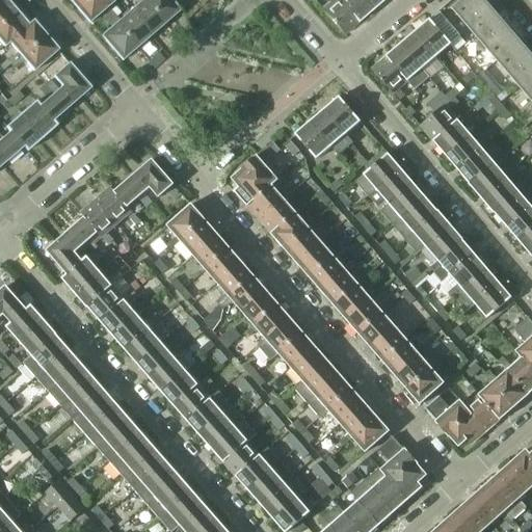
[(4,0),(0,0),(0,25),(16,12),(4,0)]
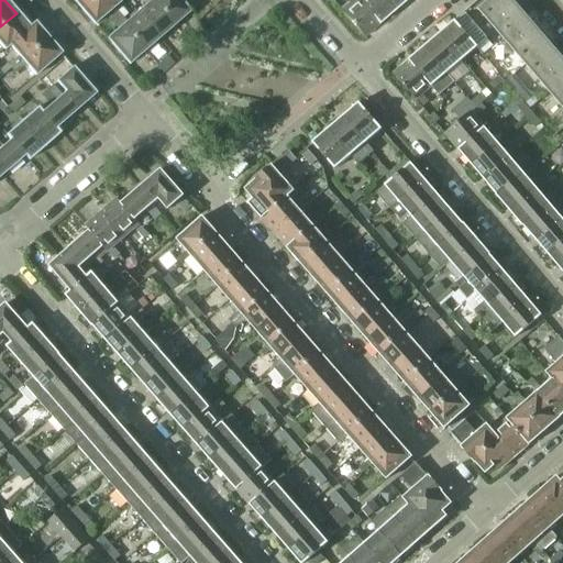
[(69,0),(79,10),(90,0),(69,0)]
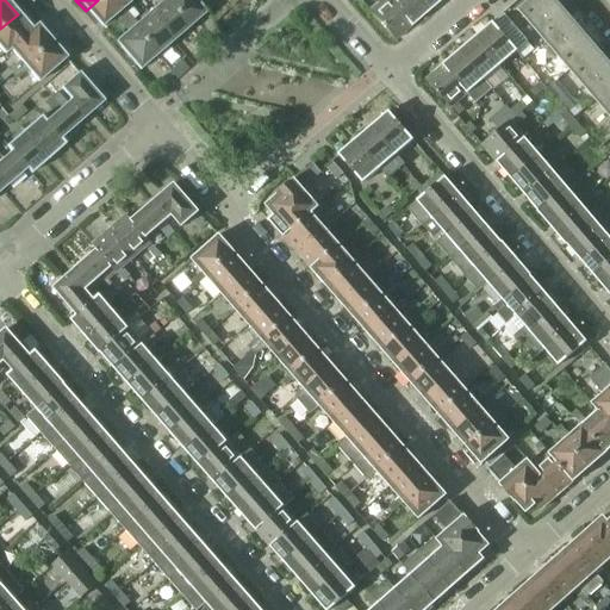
[(98,0),(86,11),(100,27),(129,4),(125,0),(98,0)]
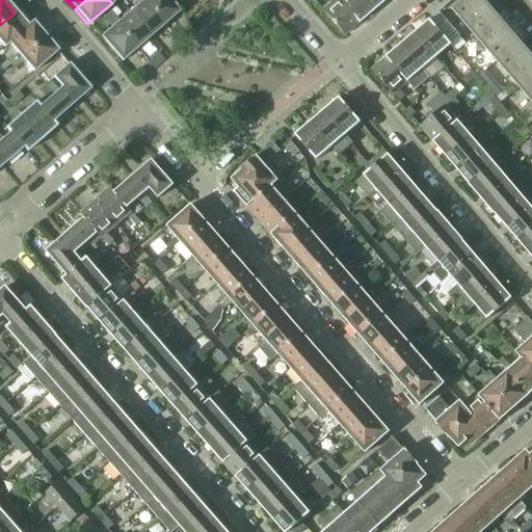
[(135,0),(138,3),(128,12),(150,37),(164,25),(141,0),(135,0)]
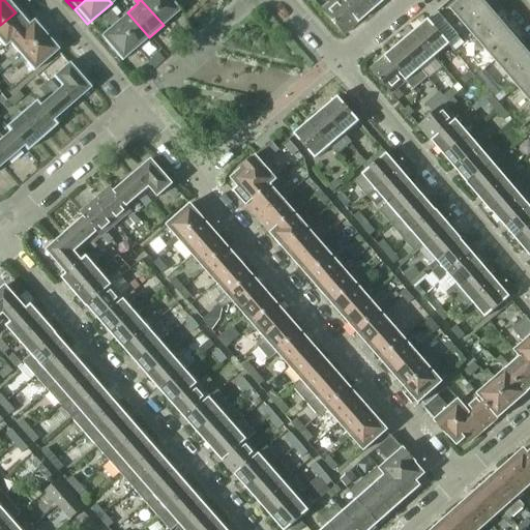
[(167,0),(141,0),(164,25),(177,12),(167,0)]
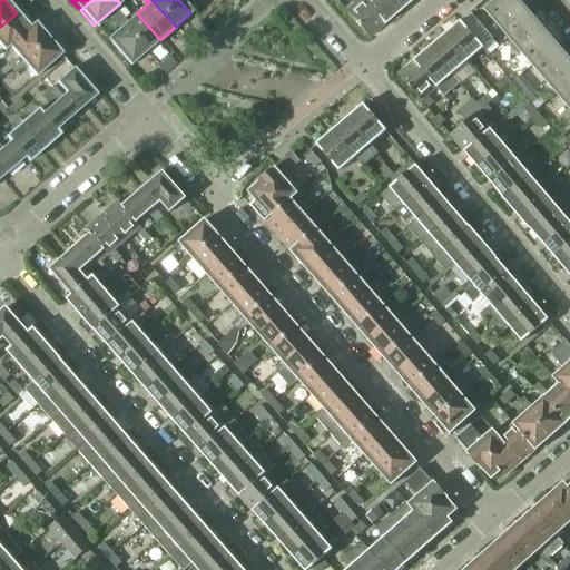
[(382,26),(359,0),(344,12),(366,39),(382,26)]
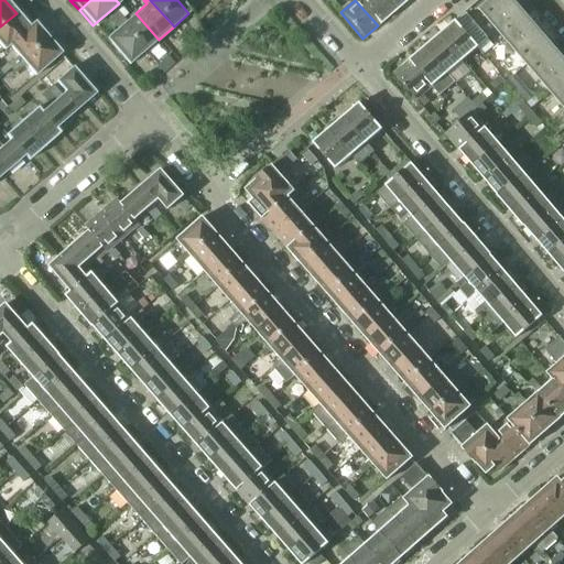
[(355,0),(378,25),(393,12),(381,0),(355,0)]
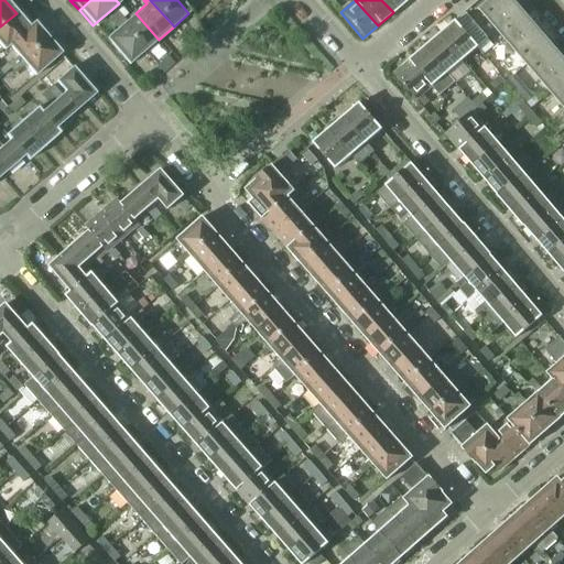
[(407,0),(381,0),(393,12),(407,0)]
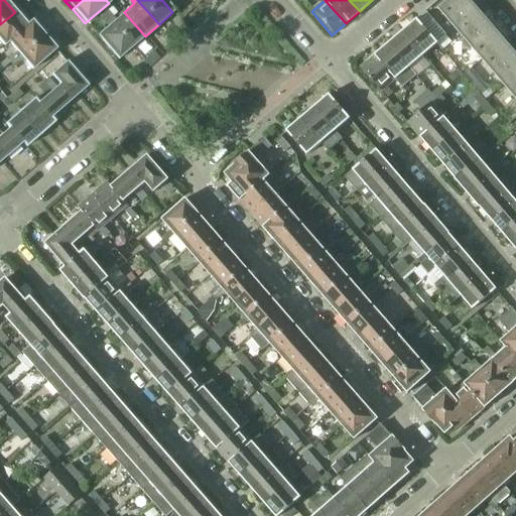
[(484,16),(470,0),(447,0),(437,9),(461,36),(484,16)]
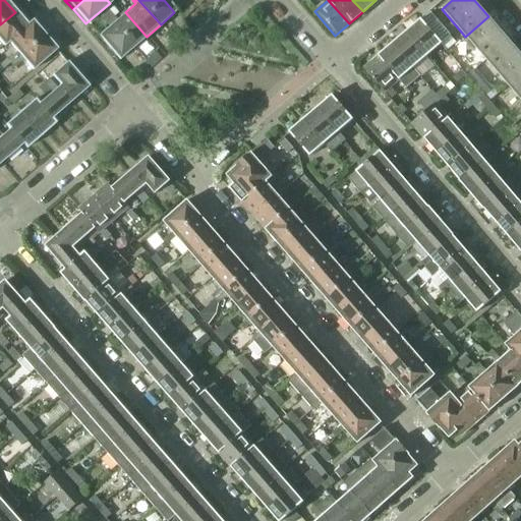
[(108,11),(104,14),(132,49),(147,37),(125,12),(115,20),(108,11)]
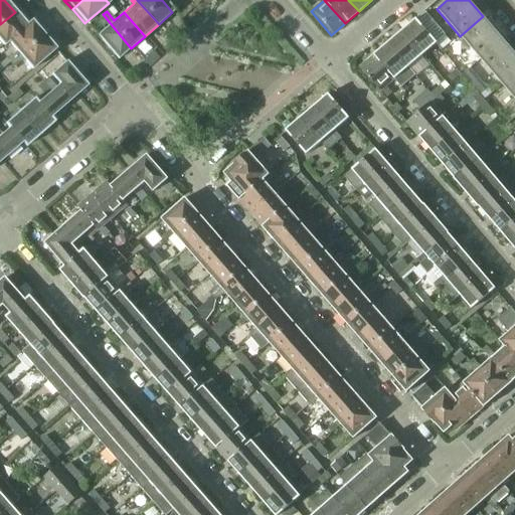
[(15,12),(0,24),(0,42),(3,46),(8,42),(7,41),(26,25),(15,12)]
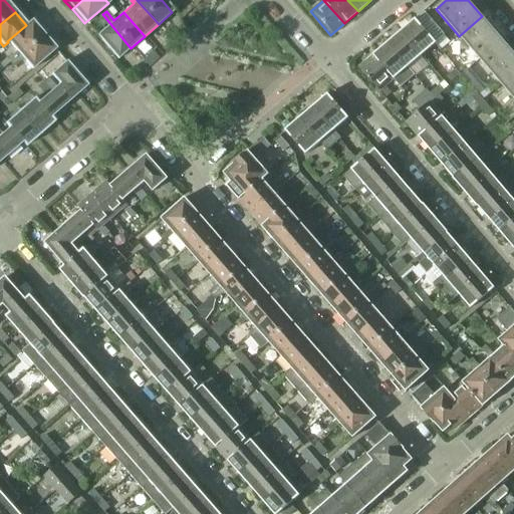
[(425,12),(415,20),(422,28),(431,20),(425,12)]
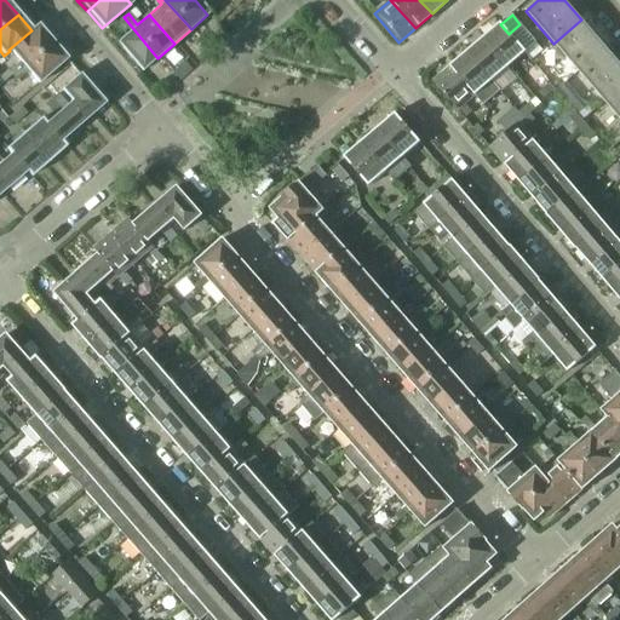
[(158,58),(124,17),(119,22),(128,33),(116,44),(141,73),(158,58)]
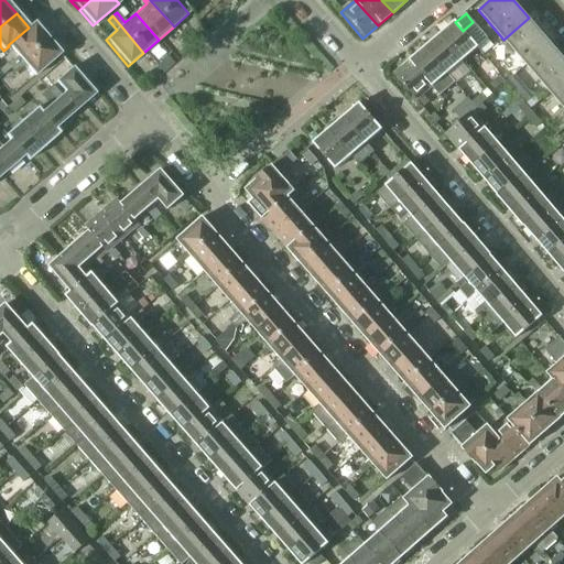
[(552,45),(529,18),(503,40),(527,67),(552,45)]
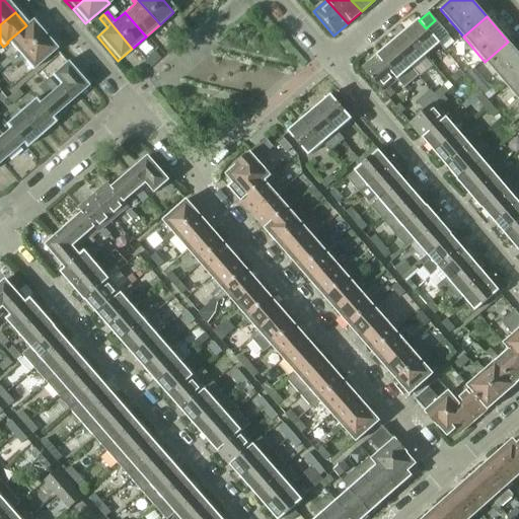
[(419,20),(404,32),(425,56),(434,49),(442,58),(447,54),(439,45),(439,44),(419,20)]
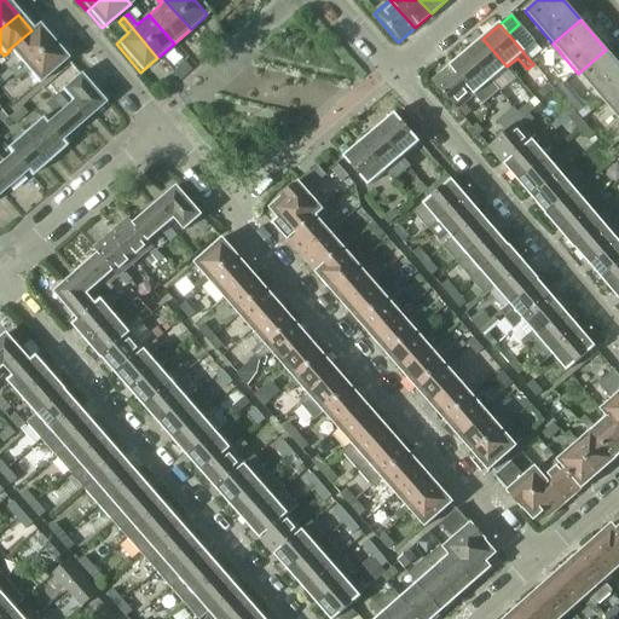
[(32,30),(9,50),(10,51),(19,63),(9,73),(12,77),(52,42),(38,25),(32,30)]
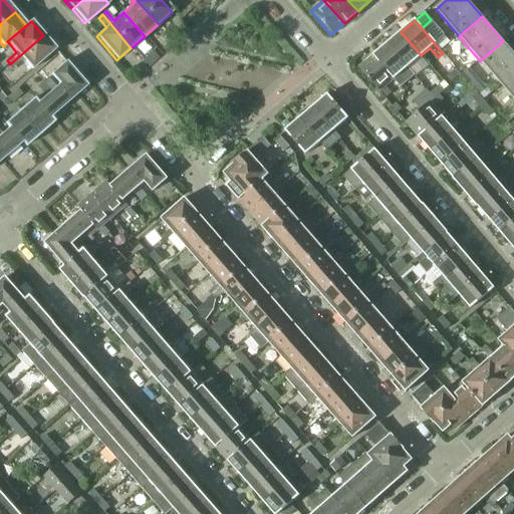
[(401,32),(387,44),(407,67),(421,55),(401,32)]
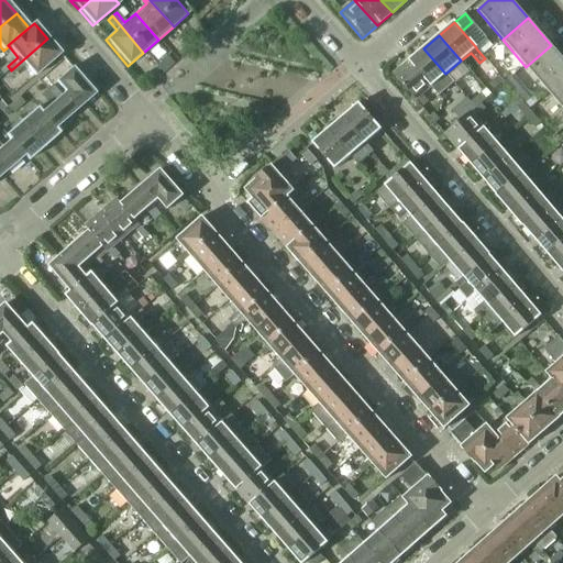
[(47,39),(11,70),(14,74),(24,65),(34,76),(61,54),(47,39)]
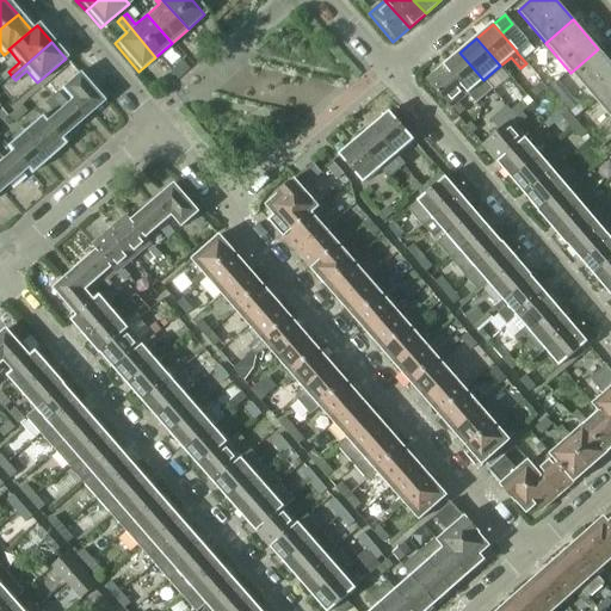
[(610,90),(610,63),(598,49),(571,73),(597,103),(610,90)]
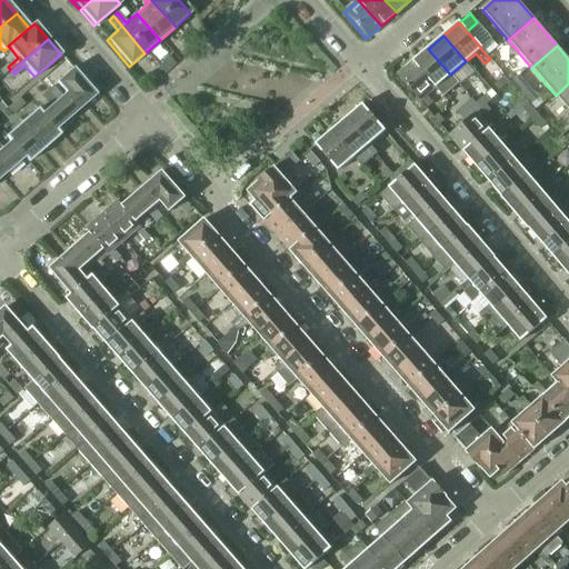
[(413,62),(436,88),(443,97),(458,85),(450,75),(428,49),(413,62)]
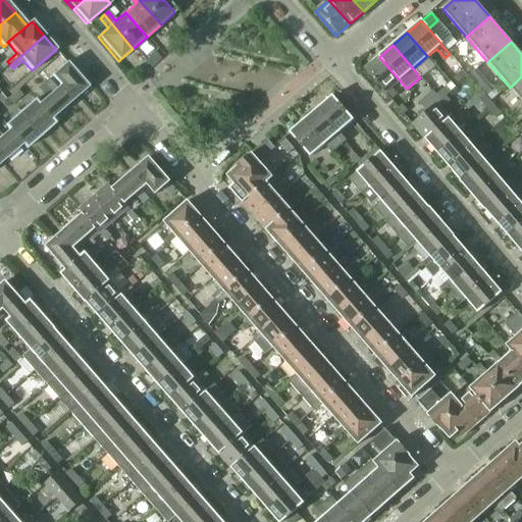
[(154,53),(144,61),(150,69),(160,60),(154,53)]
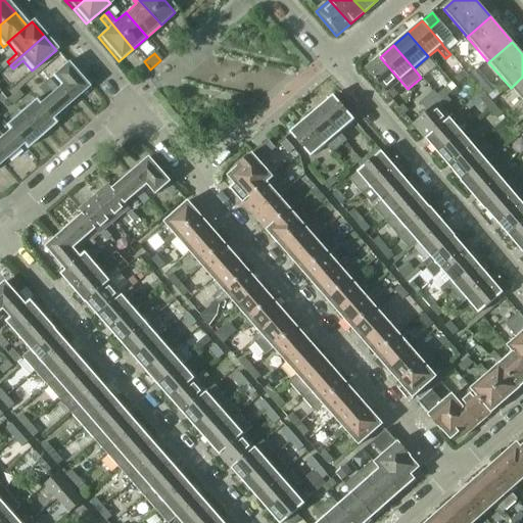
[(51,77),(59,86),(73,100),(87,88),(59,55),(52,62),(58,69),(51,77)]
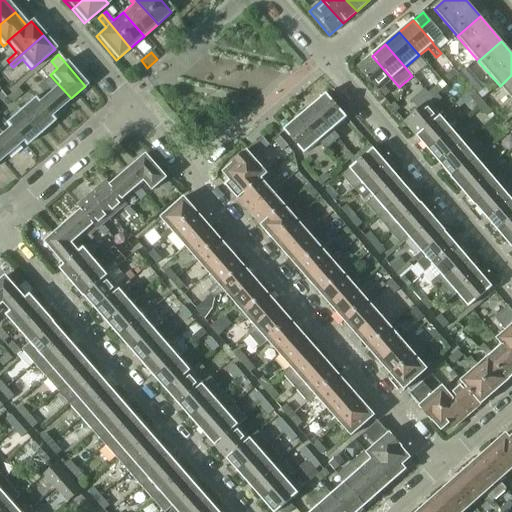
[(392,79),(372,56),(358,68),(378,91),(379,90),(385,97),(390,93),(384,85),(392,79)]
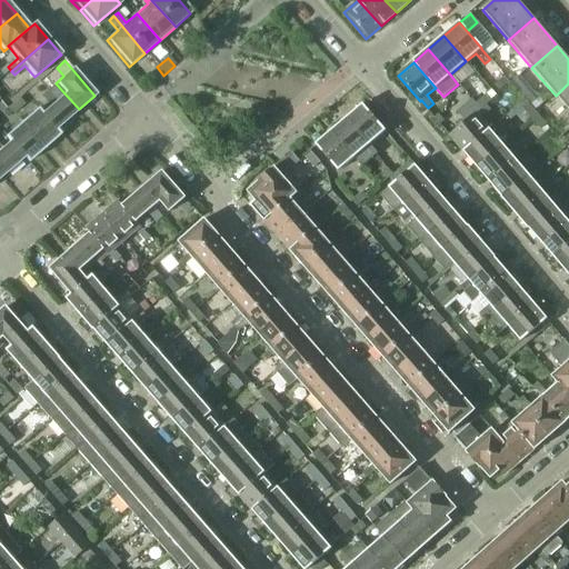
[(505,77),(493,86),(499,91),(509,82),(505,77)]
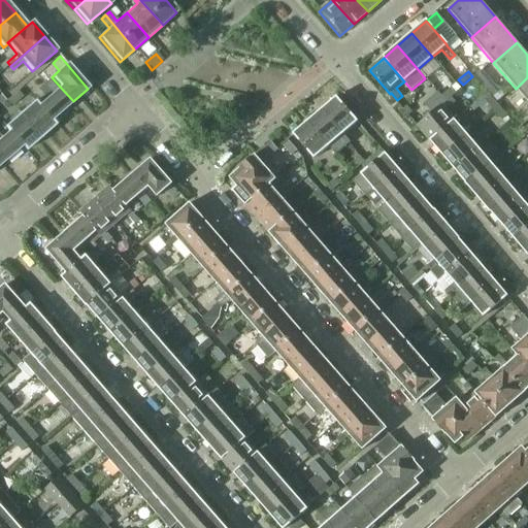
[(482,72),(474,78),(483,88),(490,81),(482,72)]
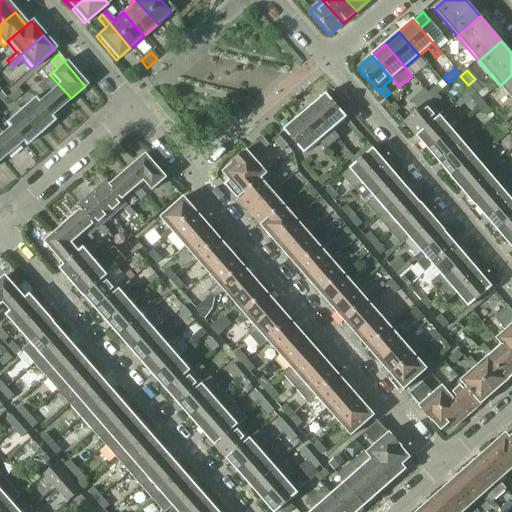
[(511,75),(500,86),(511,99),(511,75)]
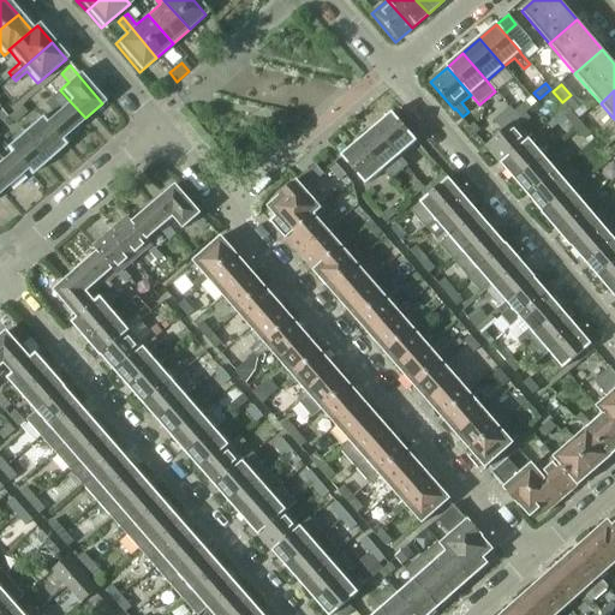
[(55,95),(51,100),(60,111),(65,106),(55,95)]
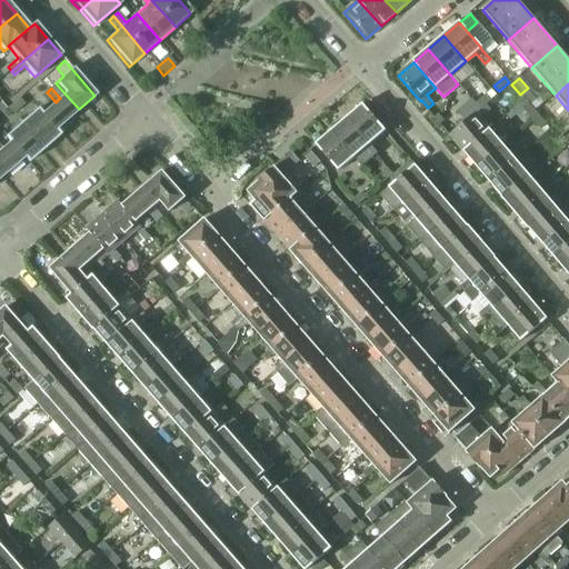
[(47,92),(41,97),(50,107),(56,102),(47,92)]
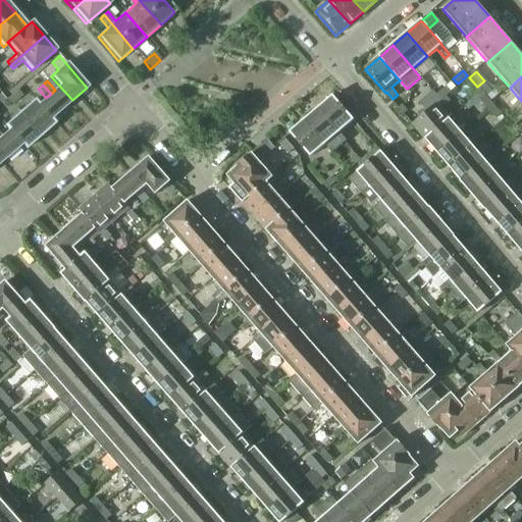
[(46,98),(38,105),(50,119),(72,100),(59,86),(55,90),(51,94),(46,98)]
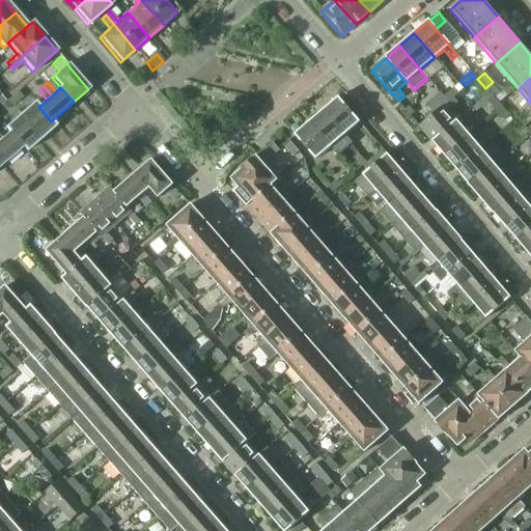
[(453,89),(444,98),(448,103),(453,99),(458,94),(453,89)]
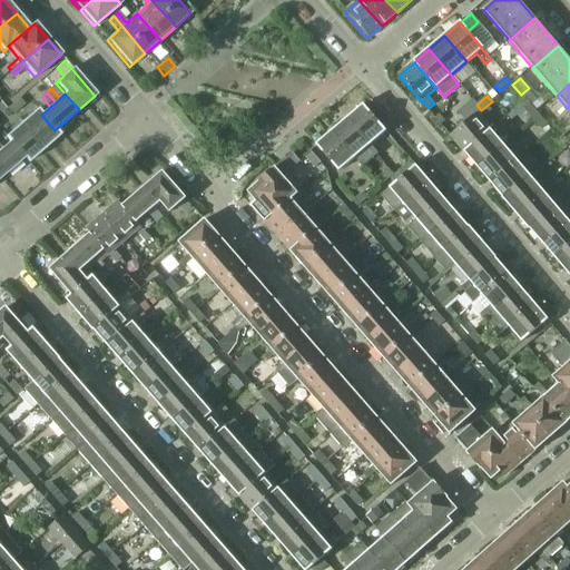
[(18,99),(8,108),(12,114),(23,105),(18,99)]
